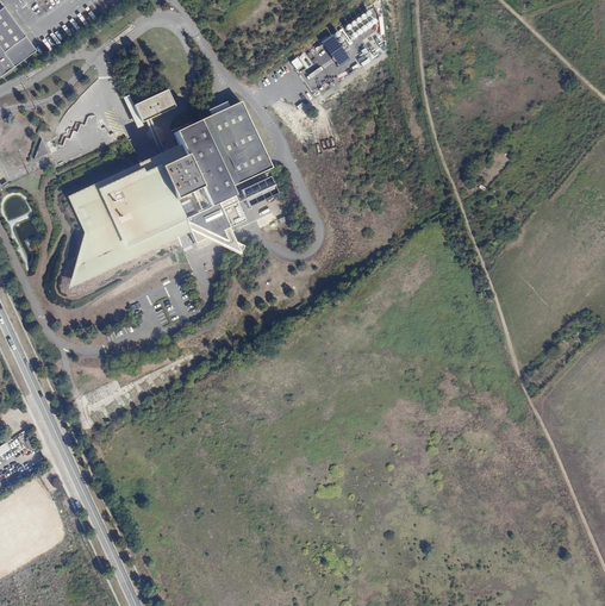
[(39,11),(47,6),(43,0),(33,0),(39,11)]
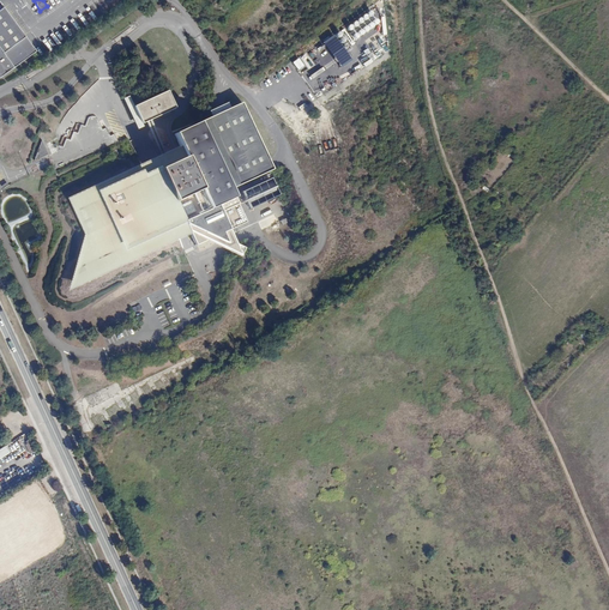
[(0,2),(0,73),(32,49),(0,2)]
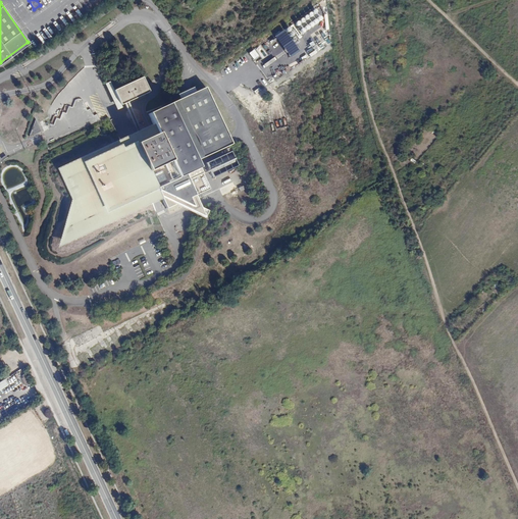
[(288,40),(320,17),(311,5),(265,38),(267,41),(271,38),(283,55),(294,48),(288,40)]
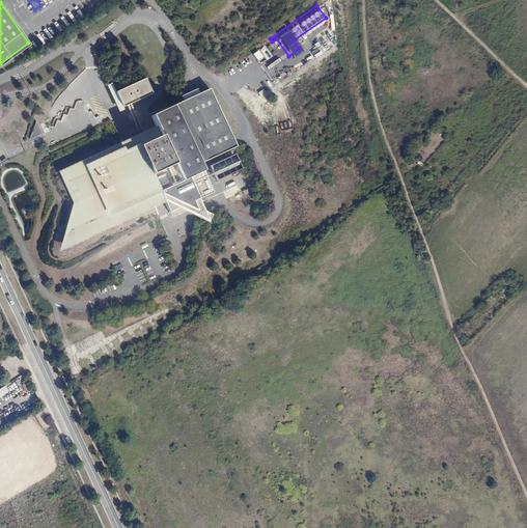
[(264,57),(269,53),(261,43),(255,46),(264,57)]
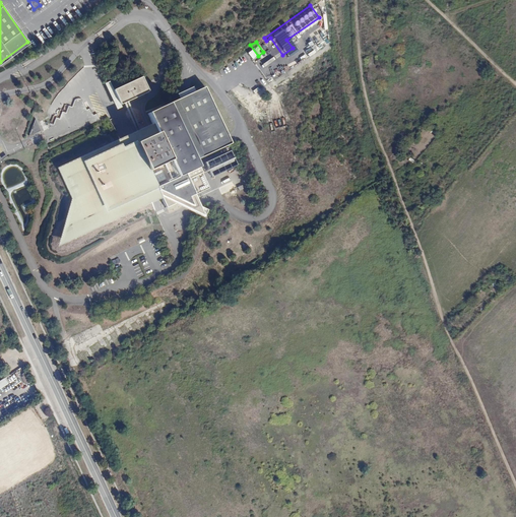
[(112,81),(105,83),(119,112),(128,108),(127,104),(146,94),(144,89),(148,86),(143,75),(114,88),(112,81)]
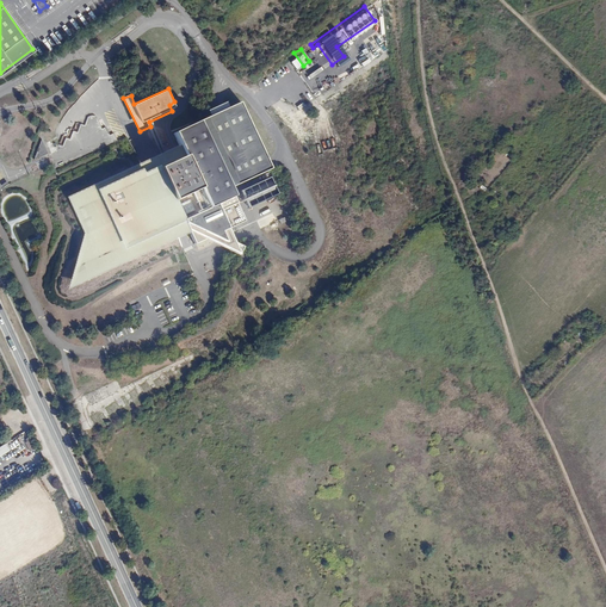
[(184,149),(69,196),(85,231),(72,274),(187,220),(198,252),(214,245),(241,256),(233,231),(273,217),(269,206),(283,200),(271,172),(276,171),(243,100),(177,129),(184,149)]
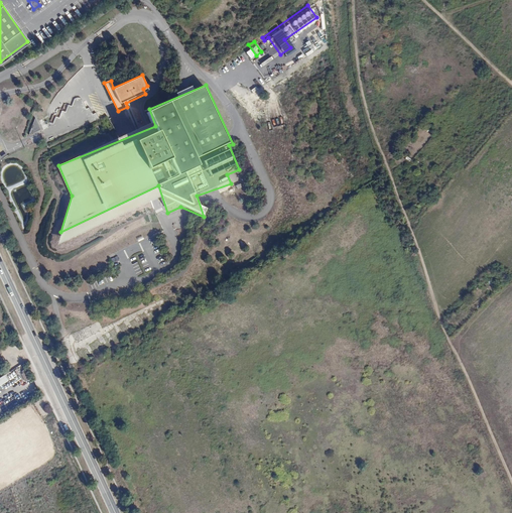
[(26,132),(36,127),(31,117),(26,120),(29,125),(24,128),(26,132)]
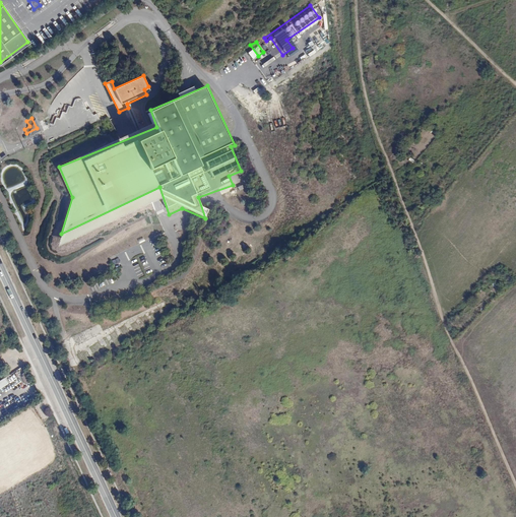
[(20,370),(15,372),(19,382),(24,380),(20,370)]
